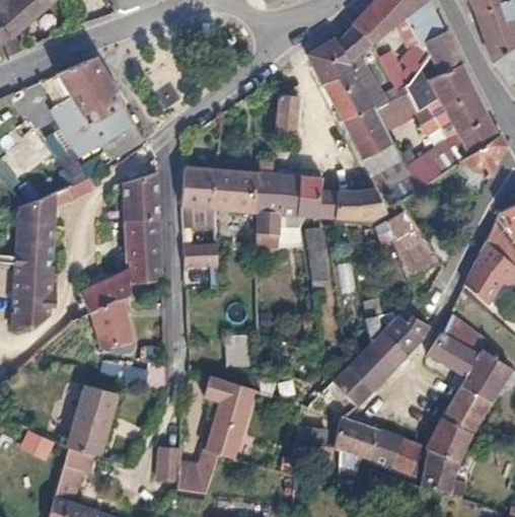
[(8,0),(0,7),(0,12),(19,34),(56,0),(8,0)]
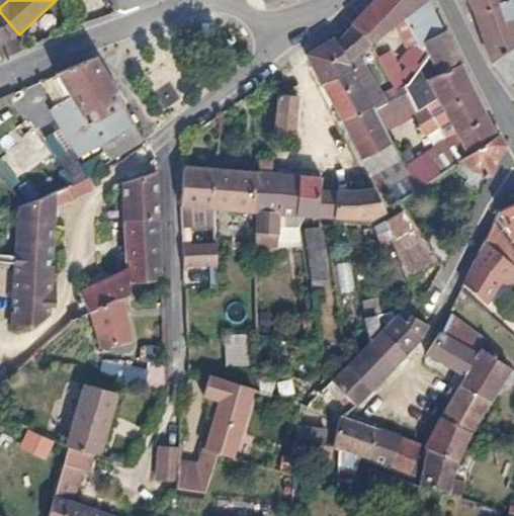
[(425,41),(443,30),(428,0),(375,0),(353,24),(372,44),(395,26),(406,18),(420,46),(410,55),(402,61),(409,66),(405,73),(411,77),(429,52),(425,41)]
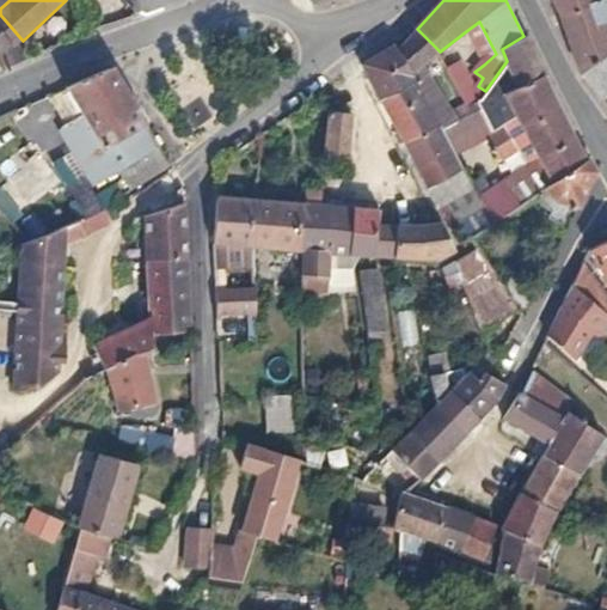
[(552,0),(560,14),(582,74),(606,54),(606,0),(552,0)]
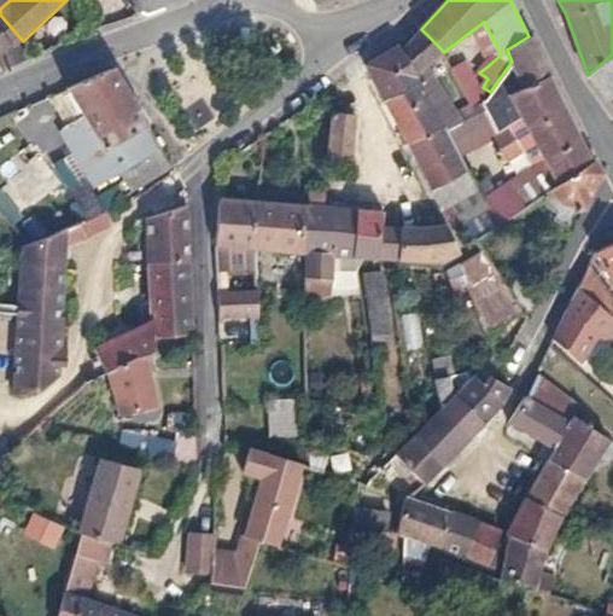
[(0,15),(0,56),(19,44),(23,41),(0,15)]
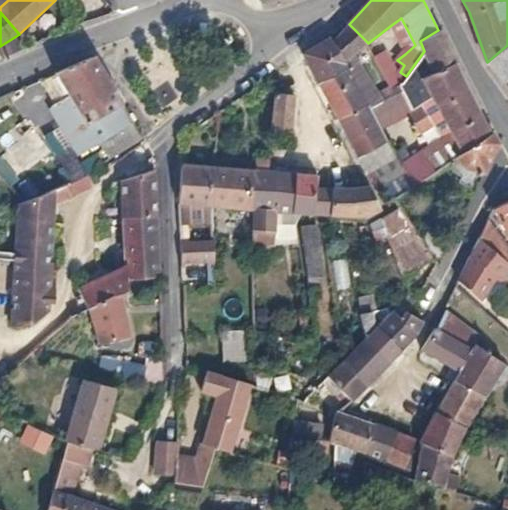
[(401,18),(390,26),(405,54),(415,45),(401,18)]
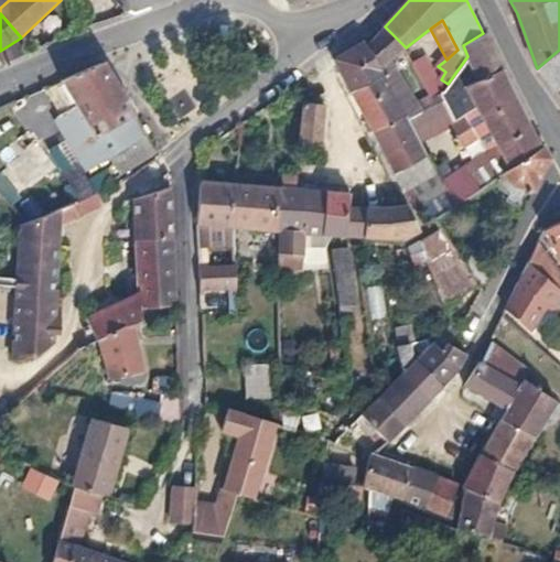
[(405,116),(407,120),(422,111),(417,103),(390,58),(406,47),(385,26),(366,45),(364,41),(335,58),(352,94),(383,77),(405,116)]
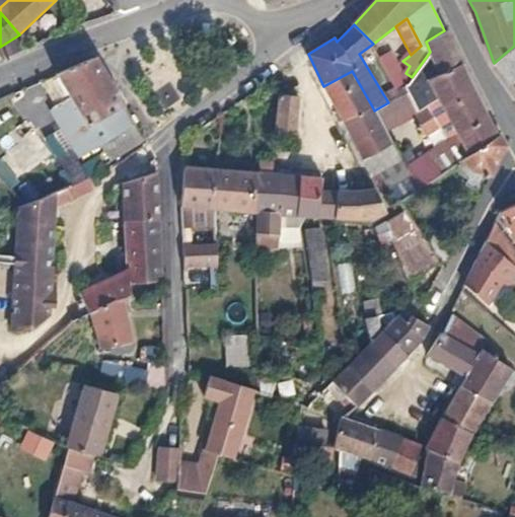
[(468,155),(498,136),(490,120),(462,66),(463,64),(447,29),(444,30),(426,42),(430,52),(412,77),(409,81),(406,86),(408,92),(400,96),(393,99),(388,102),(374,111),(384,132),(413,117),(426,136),(440,127),(448,140),(457,134),(468,155)]
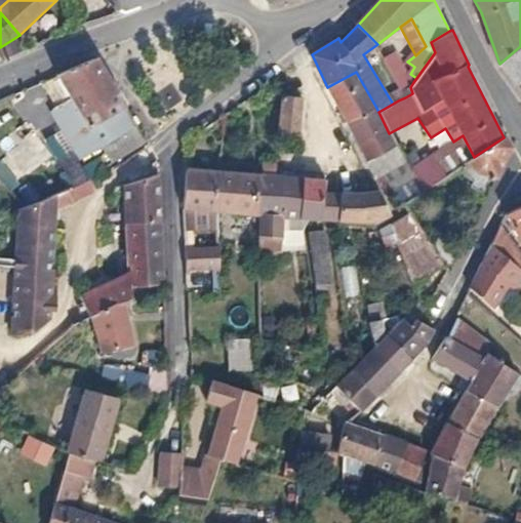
[(16,37),(0,47),(0,55),(3,59),(26,49),(16,37)]
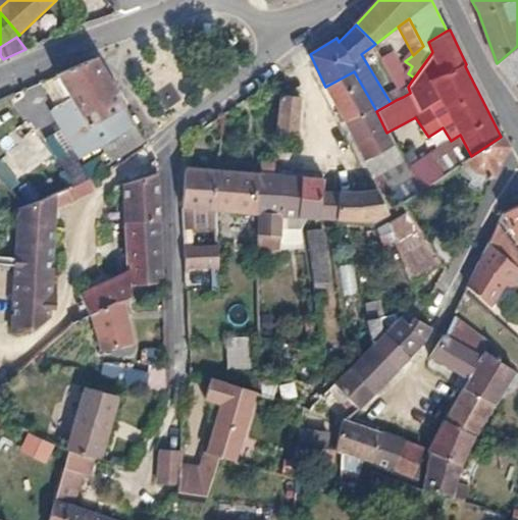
[(408,87),(411,82),(391,43),(378,50),(398,88),(403,97),(410,93),(408,87)]
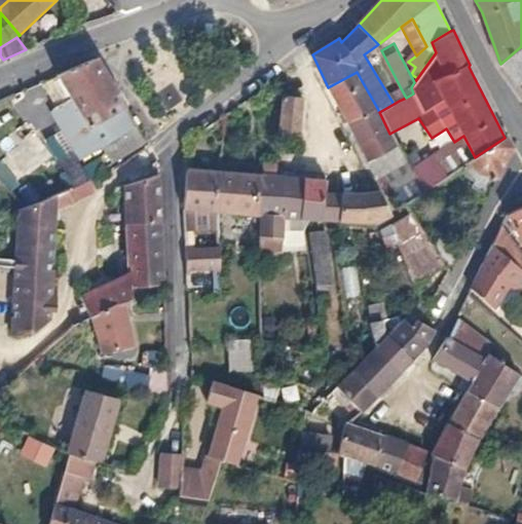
[(521,46),(500,64),(510,74),(519,85),(521,83),(521,46)]
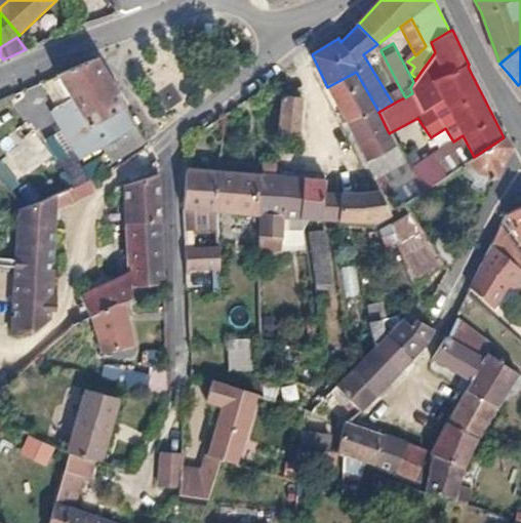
[(112,163),(149,142),(129,109),(97,56),(57,75),(72,97),(53,109),(83,158),(103,147),(112,163)]
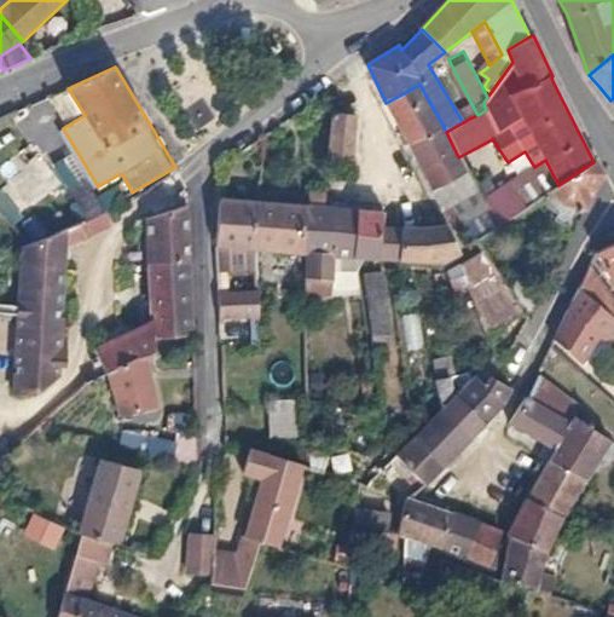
[(386,103),(409,145),(444,127),(420,85),(386,103)]
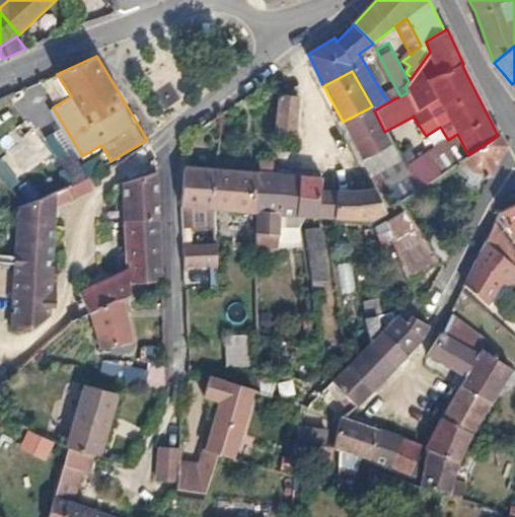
[(393,99),(400,96),(395,87),(388,91),(393,99)]
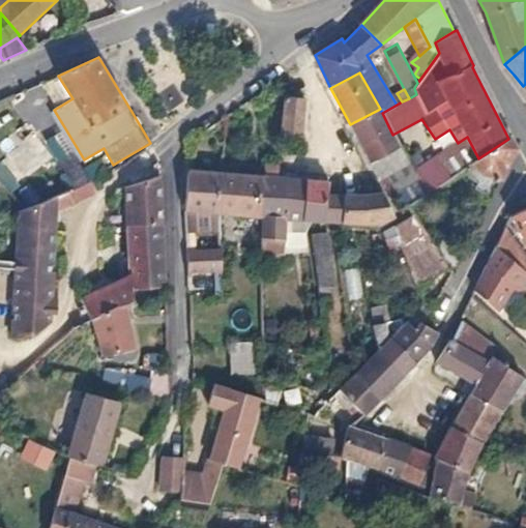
[(397,105),(402,101),(397,93),(391,96),(397,105)]
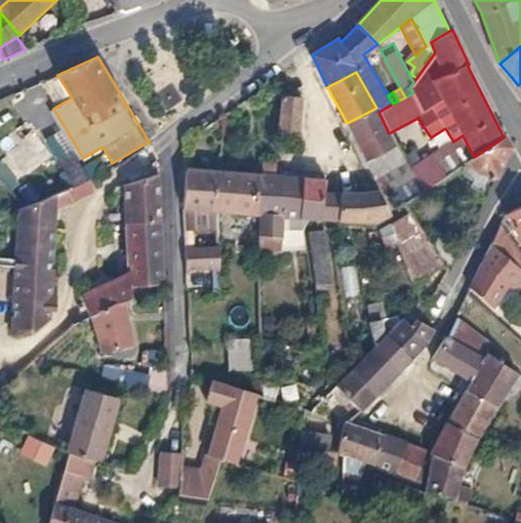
[(303,97),(285,95),(284,95),(280,123),(279,132),(299,134),(303,97)]
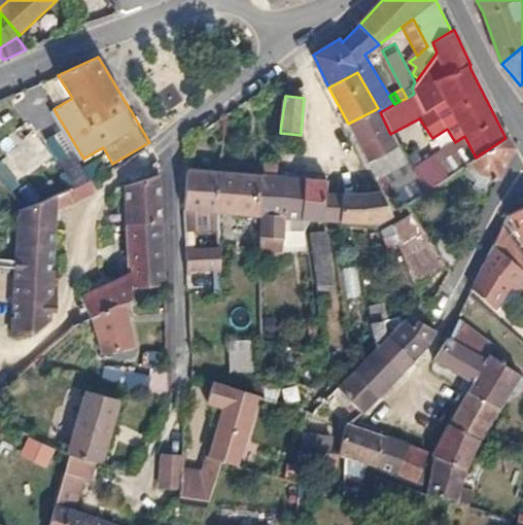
[(389,194),(403,186),(419,177),(414,169),(398,146),(397,147),(390,134),(380,112),(378,108),(348,124),(374,170),(382,182),(389,194)]
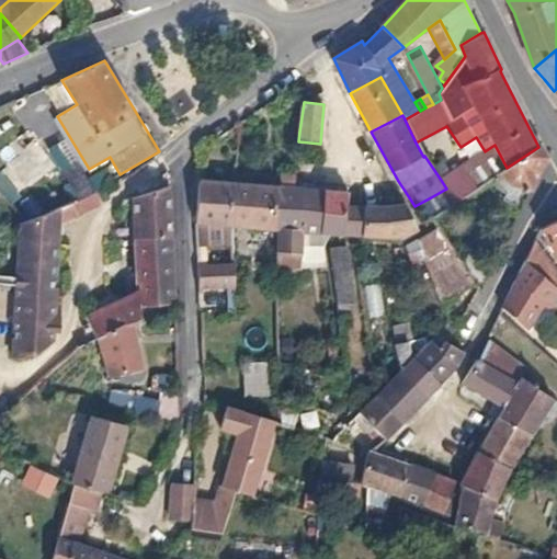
[(491,179),(507,168),(495,145),(485,151),(462,164),(476,189),(491,179)]
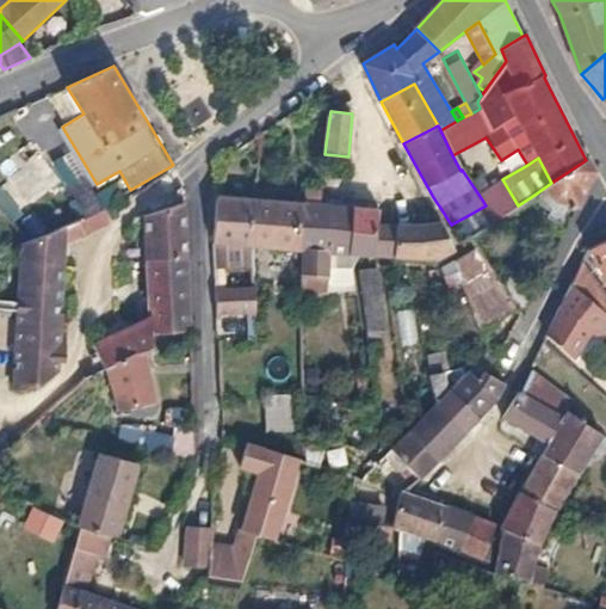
[(588,159),(586,160),(551,183),(535,195),(551,210),(549,216),(568,226),(595,172),(588,159)]
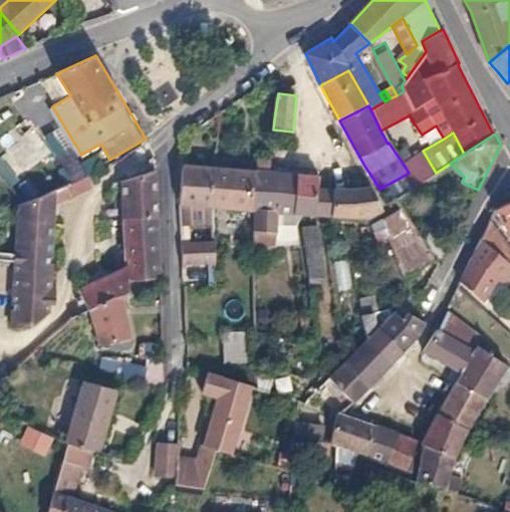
[(95,163),(101,161),(104,159),(100,153),(81,164),(72,150),(58,159),(72,183),(86,176),(94,172),(95,163)]
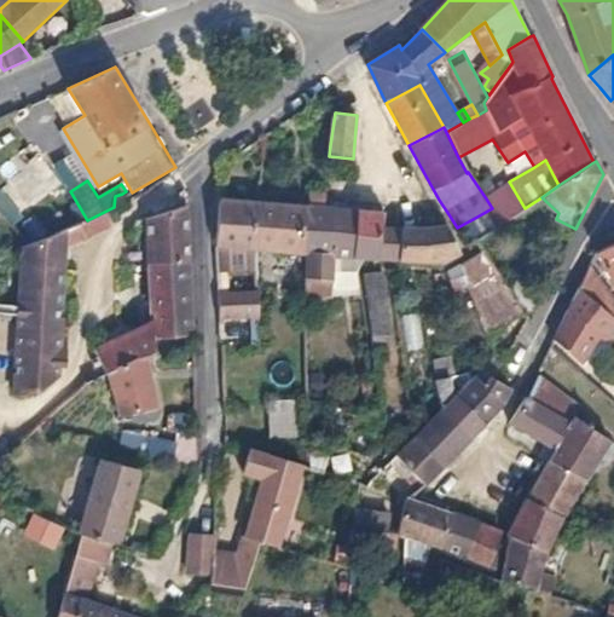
[(492,208),(502,223),(525,208),(509,182),(486,199),(492,208)]
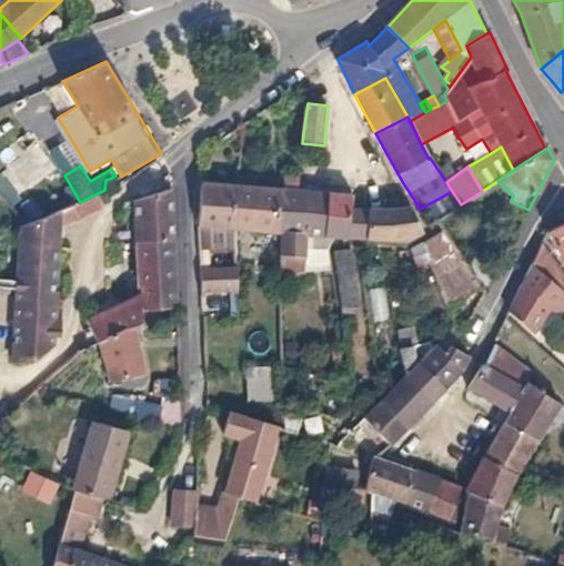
[(0,173),(0,192),(12,208),(21,201),(0,173)]
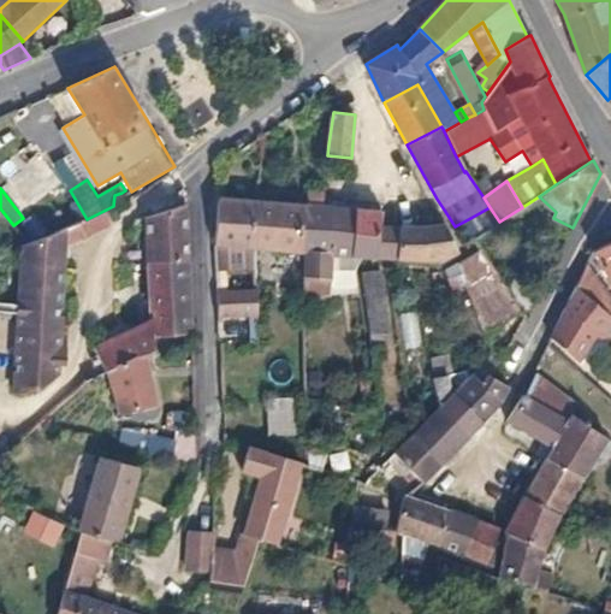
[(308,206),(325,207),(325,194),(309,193),(307,206),(308,206)]
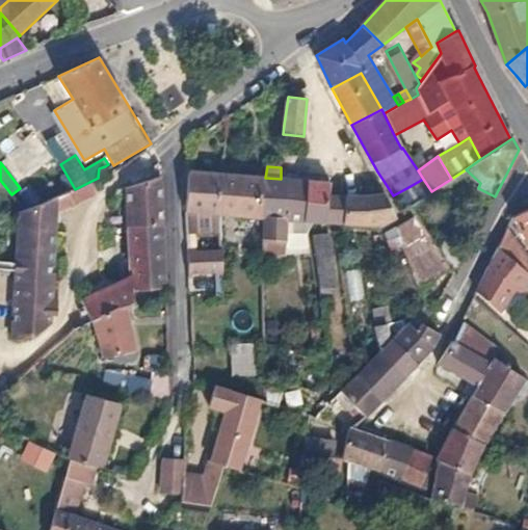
[(214,238),(221,238),(220,215),(222,185),(223,174),(189,171),(187,201),(187,213),(187,229),(214,231),(214,238)]
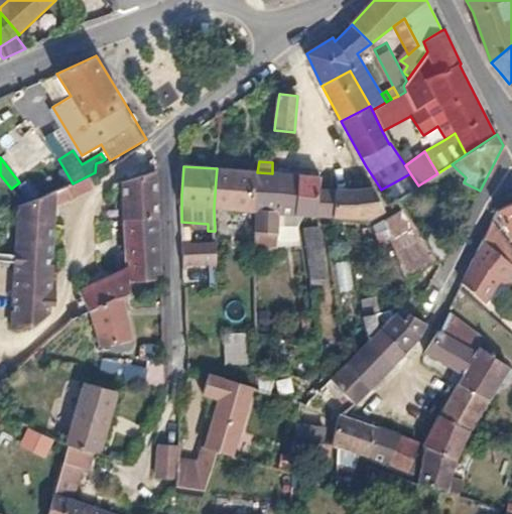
[(253,212),(253,210),(257,172),(217,168),(216,179),(214,209),(223,209),(223,217),(236,218),(237,211),(253,212)]
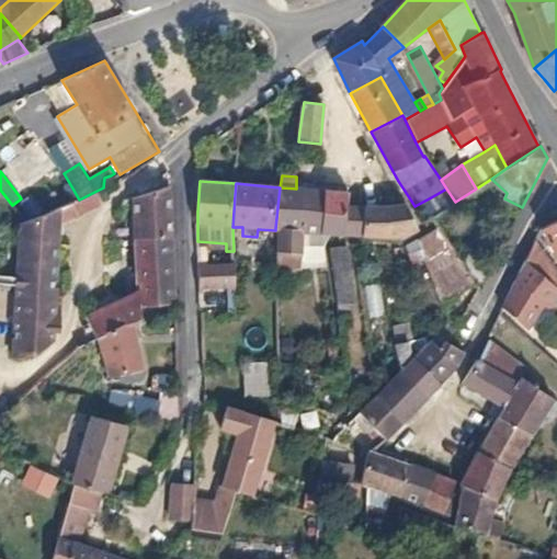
[(91,329),(95,339),(98,338),(116,329),(135,321),(144,318),(143,308),(177,304),(174,248),(171,185),(134,197),(134,205),(139,291),(86,314),(89,322),(83,324),(86,331),(91,329)]
